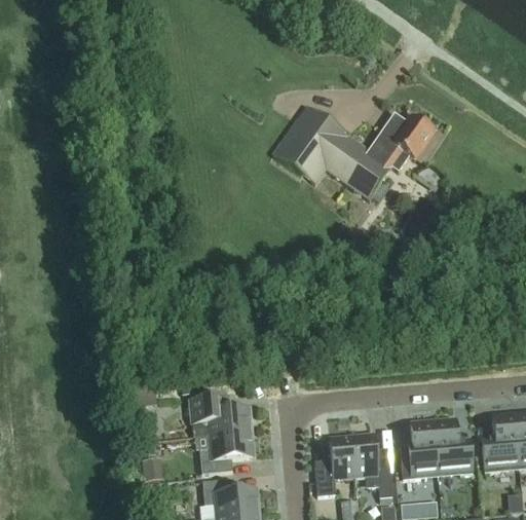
[(271,153),(315,184),(325,170),(358,192),(368,199),(370,197),(377,202),(387,187),(380,183),(390,168),(398,172),(408,155),(413,159),(434,132),(411,115),(406,122),(393,114),(368,149),(306,105),(271,153)]
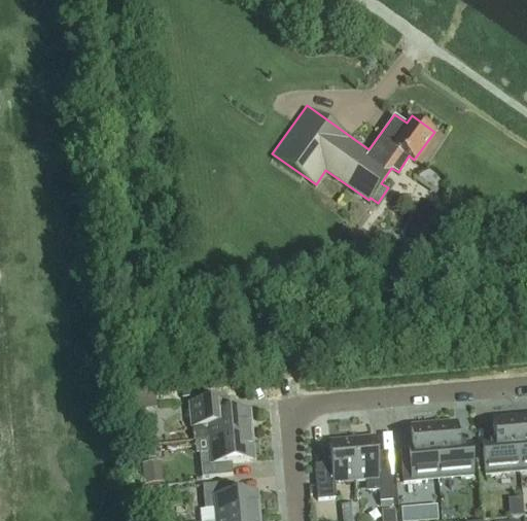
[(142,383),(142,401),(164,400),(163,382),(142,383)]
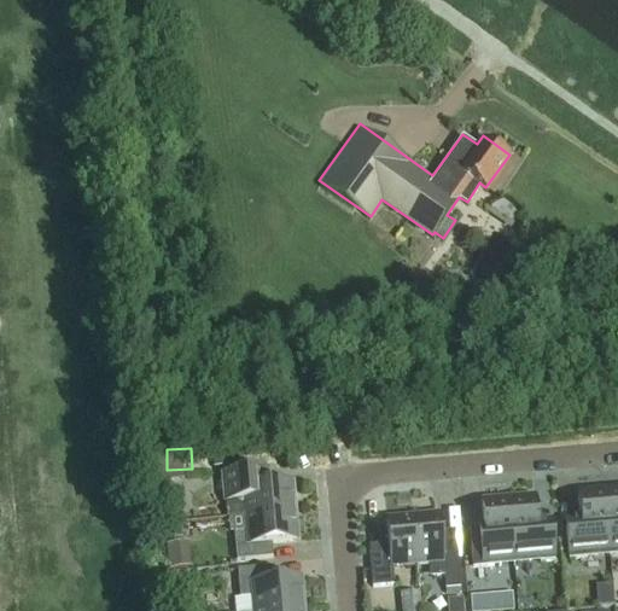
[(227,463),(226,451),(210,452),(211,464),(227,463)]
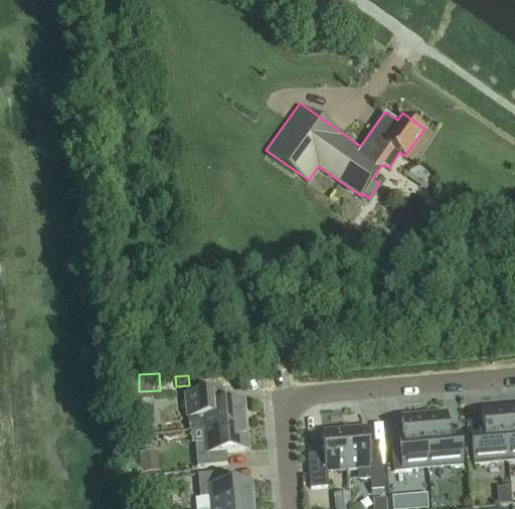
[(222,400),(221,388),(186,391),(189,428),(245,421),(243,398),(222,400)]
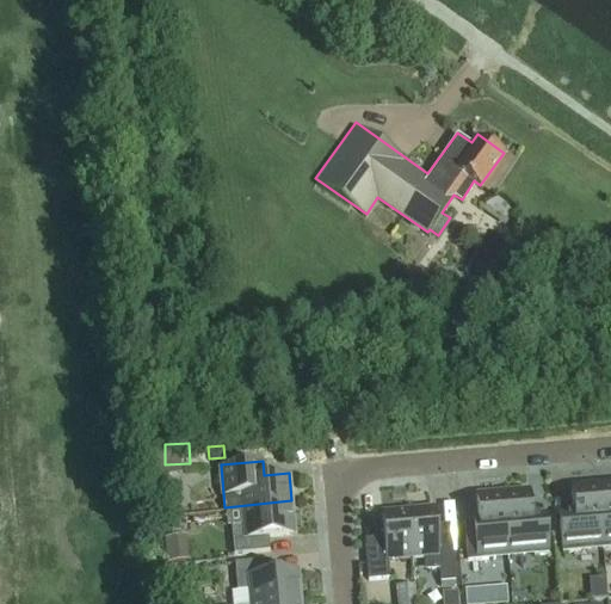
[(610,479),(598,481),(602,525),(610,524),(610,479)]
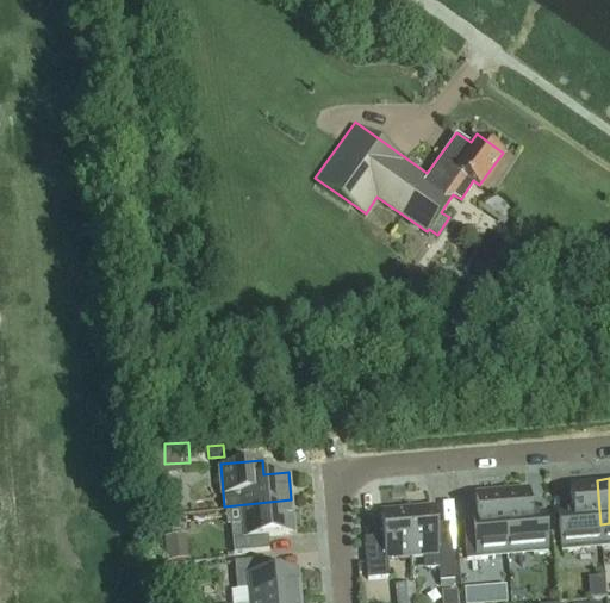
[(573,518),(559,520),(561,547),(576,546),(602,544),(601,524),(597,480),(571,483),(573,518)]
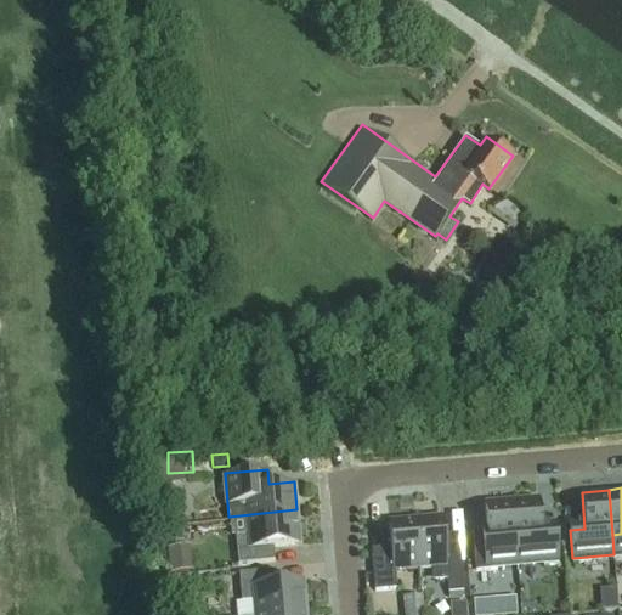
[(541,518),(538,496),(512,498),(518,557),(544,554),(544,560),(559,559),(555,517),(541,518)]
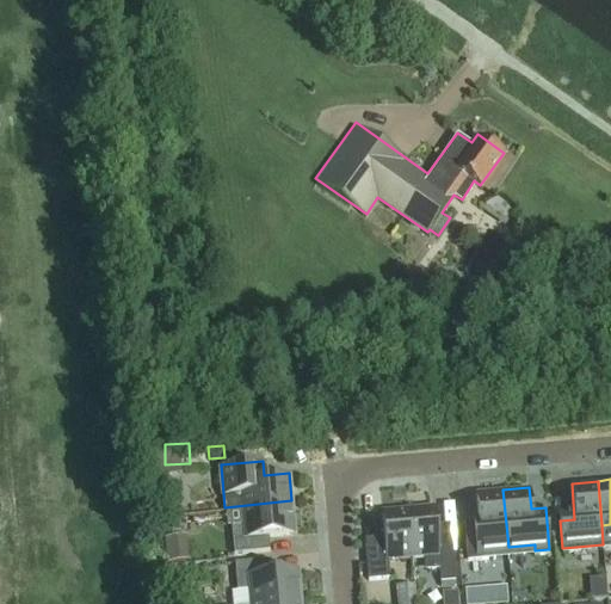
[(468,556),(495,553),(495,548),(508,547),(503,490),(476,492),(479,516),(464,517),(468,556)]
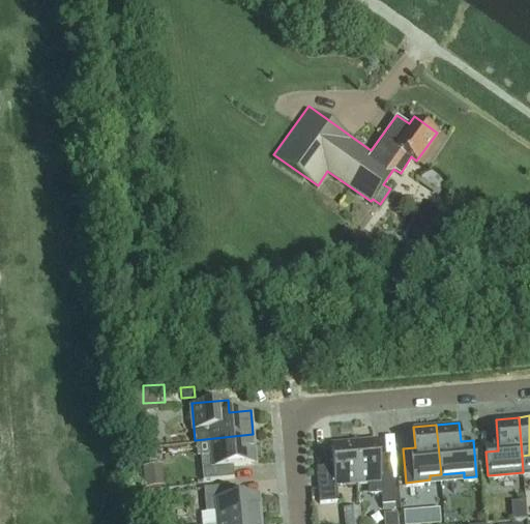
[(253,434),(211,439),(212,452),(201,453),(203,476),(234,474),(233,462),(255,460),(253,434)]
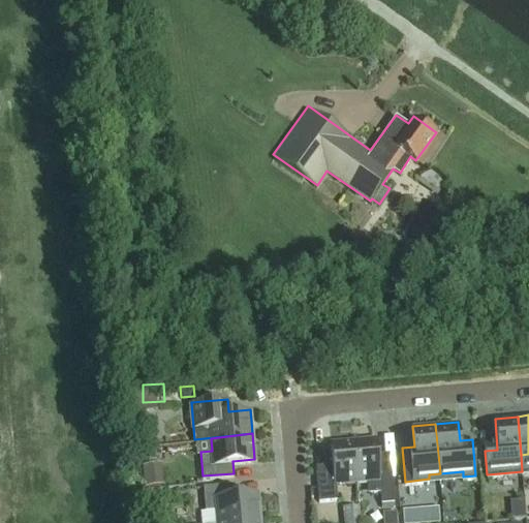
[(353,439),(358,478),(367,477),(369,490),(380,489),(381,500),(395,499),(391,459),(378,460),(376,437),(353,439)]
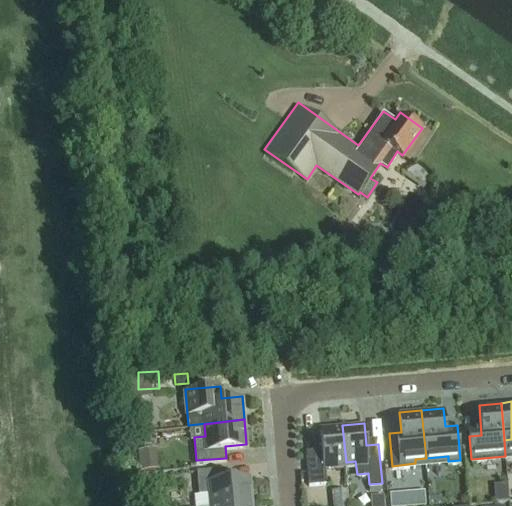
[(325,464),(346,462),(342,425),(320,427),(322,448),(320,448),(317,451),(318,453),(306,454),(309,482),(326,481),(325,464)]
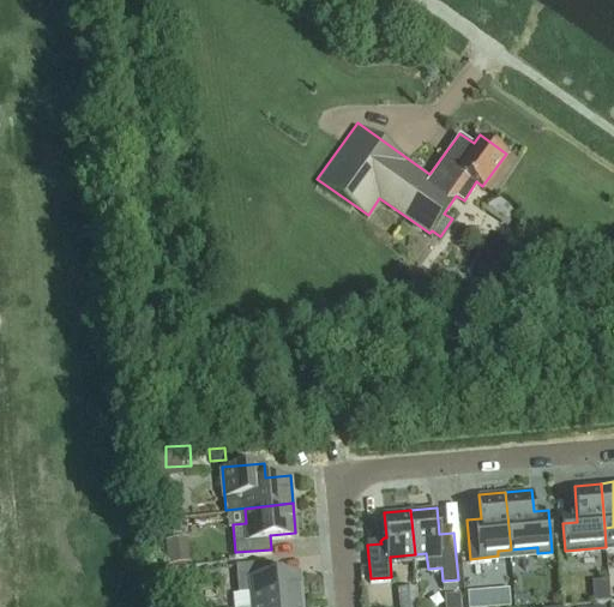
[(166,560),(187,557),(185,533),(163,535),(166,560)]
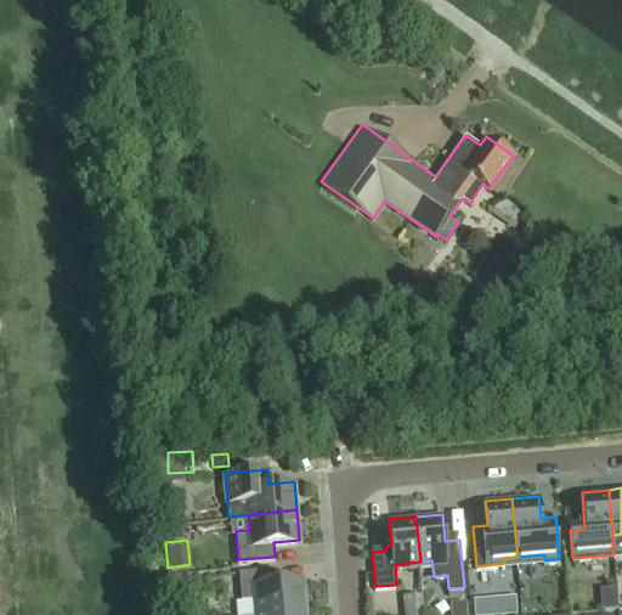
[(271,566),(239,569),(242,597),(255,596),(256,611),(306,607),(303,577),(277,580),(272,580),(271,566)]
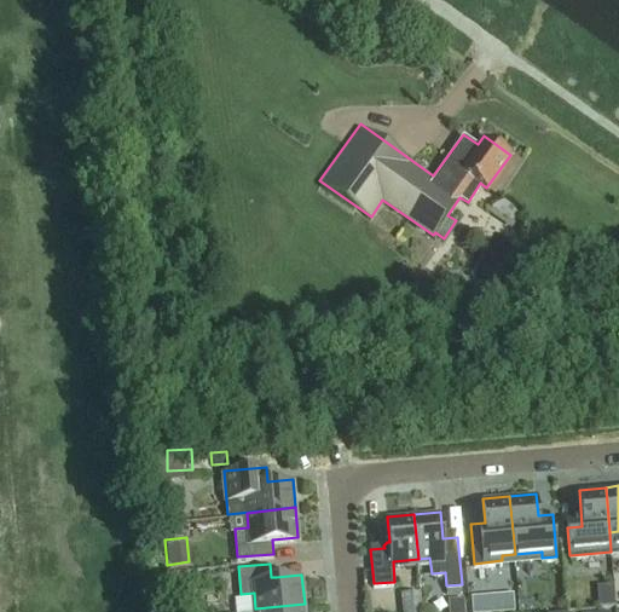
[(421,611),(420,588),(403,589),(404,611),(421,611)]
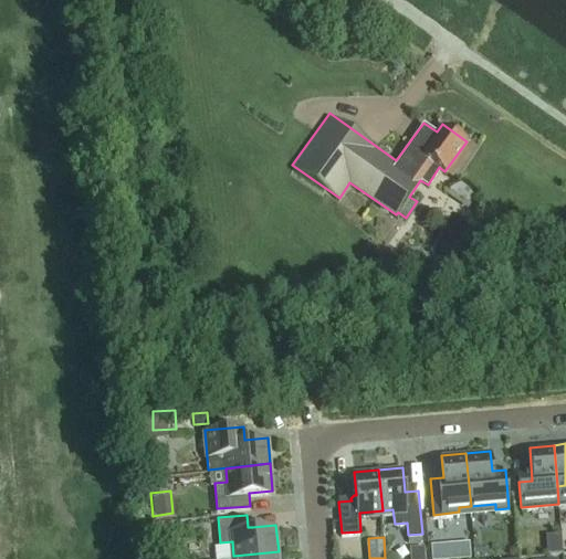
[(469,538),(431,541),(432,557),(470,554),(469,538)]
